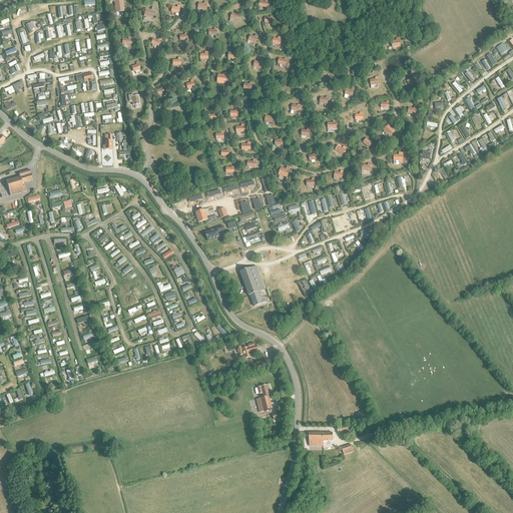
[(109,0),(110,2),(114,1),(116,13),(124,12),(122,0),(116,1),(115,0),(109,0)]
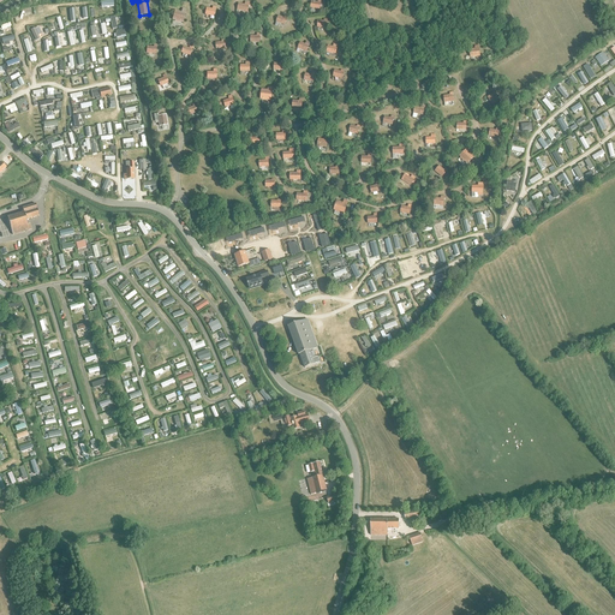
[(310,9),(320,10),(321,1),(318,0),(317,4),(311,3),(310,9)]
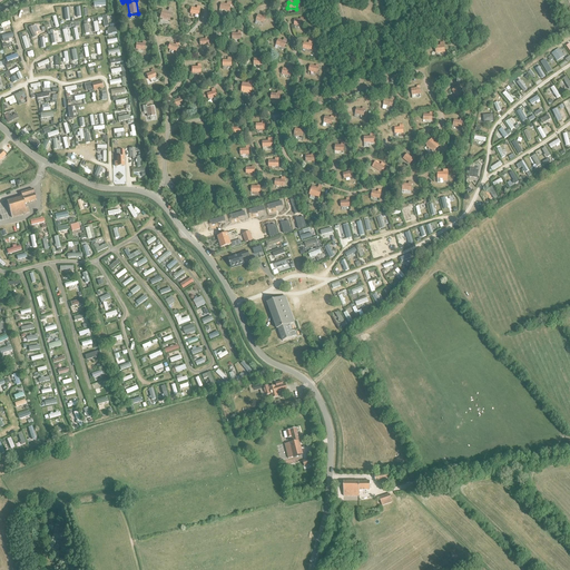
[(161,10),(159,18),(163,19),(165,20),(169,21),(173,10),(169,9),(168,12),(161,10)]
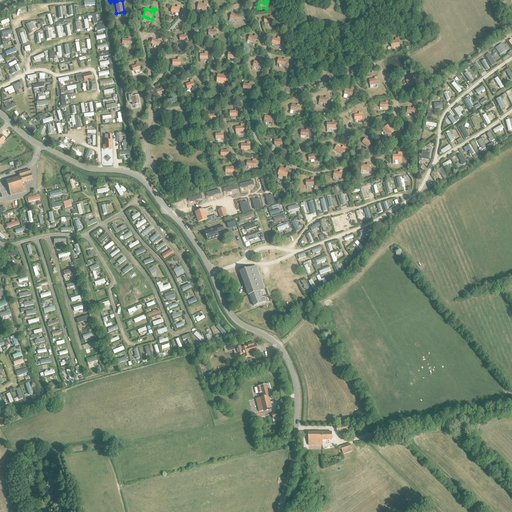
[(29,34),(33,32),(29,24),(28,24),(27,23),(24,25),(29,34)]
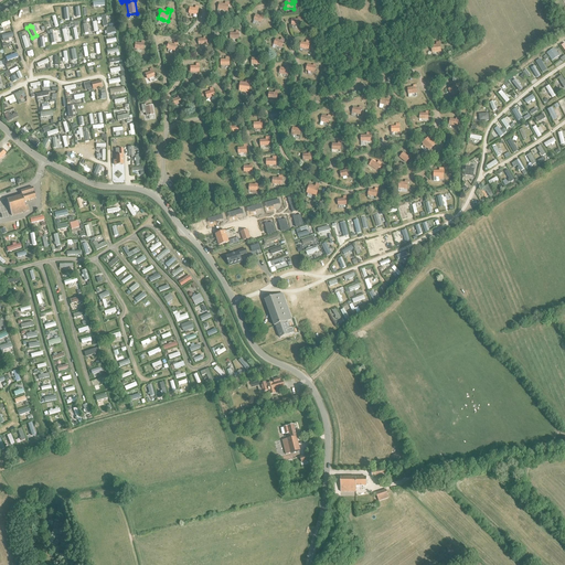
[(203,39),(199,40),(199,45),(208,45),(206,36),(203,36),(203,39)]
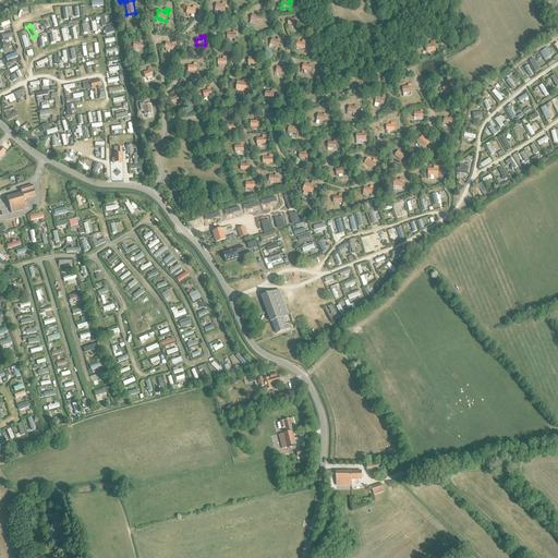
[(273,39),(270,45),(278,48),(281,39),(278,37),(277,40),(273,39)]
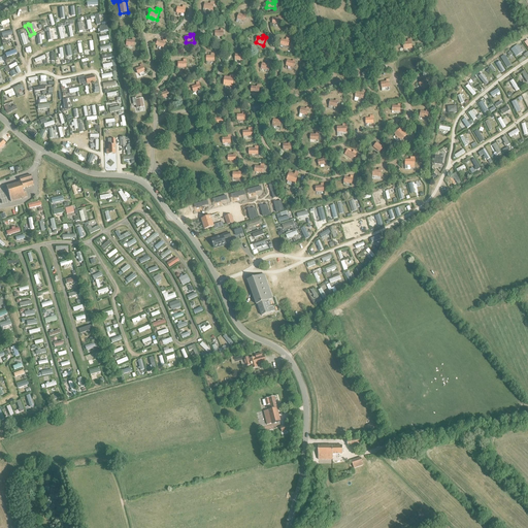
[(281,45),(289,47),(290,39),(287,38),(287,40),(282,39),(281,45)]
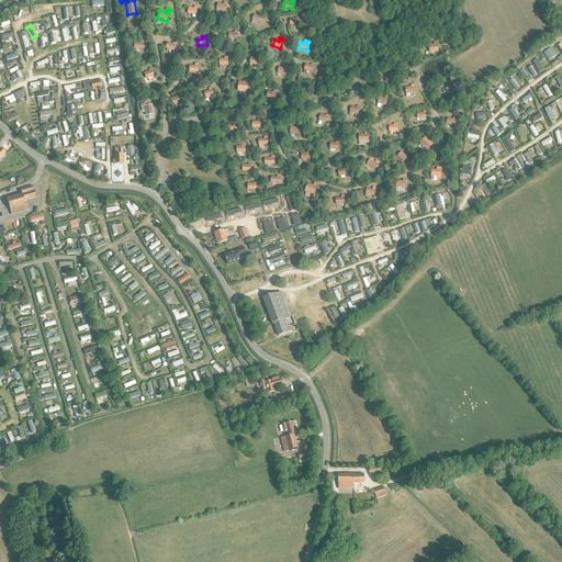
[(428,46),(429,53),(438,52),(437,44),(434,44),(435,46),(428,46)]
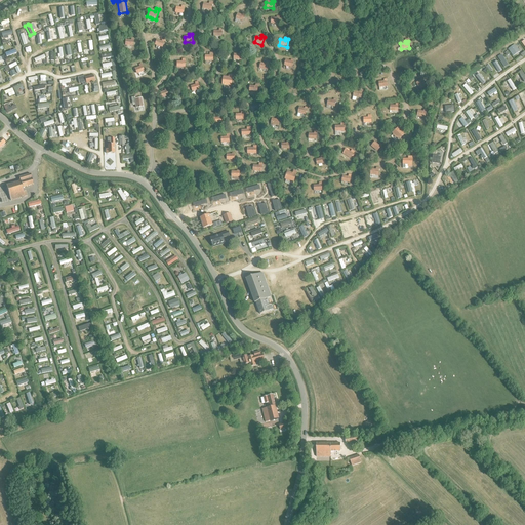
[(507,65),(501,56),(498,58),(503,67),(507,65)]
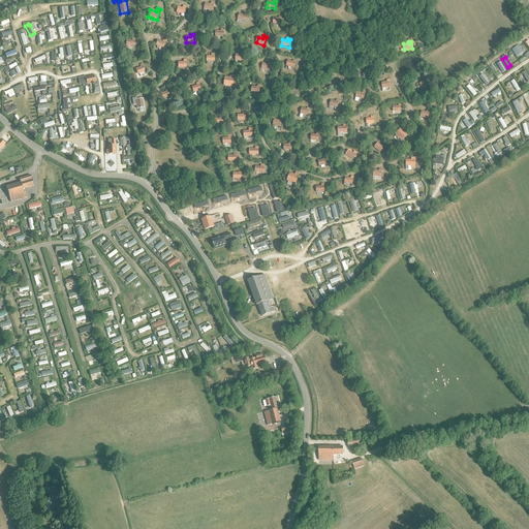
[(141,68),(136,69),(138,75),(146,72),(144,67),(143,64),(139,65),(141,68)]
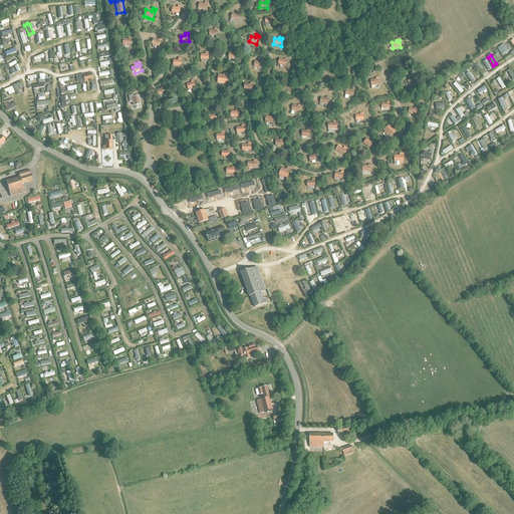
[(82,75),(84,82),(92,80),(91,73),(82,75)]
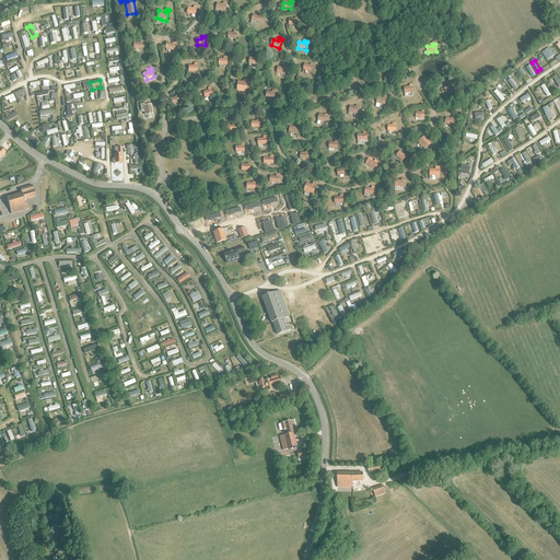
[(238,82),(237,90),(238,90),(238,91),(243,92),(243,91),(247,91),(247,83),(248,80),(244,80),(244,83),(238,82)]
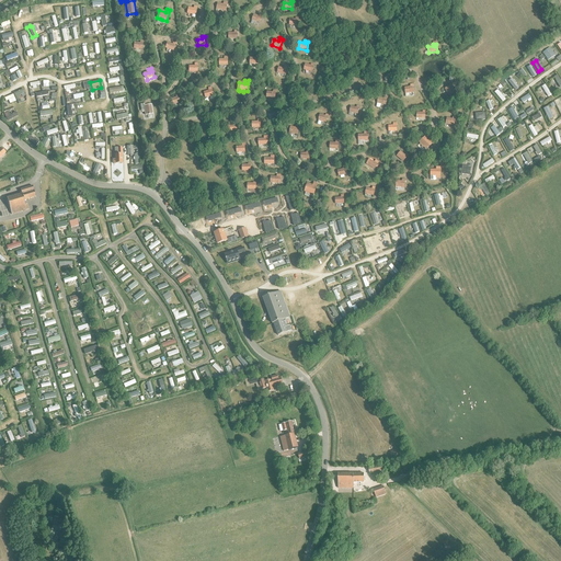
[(552,95),(546,86),(542,88),(549,98),(552,95)]
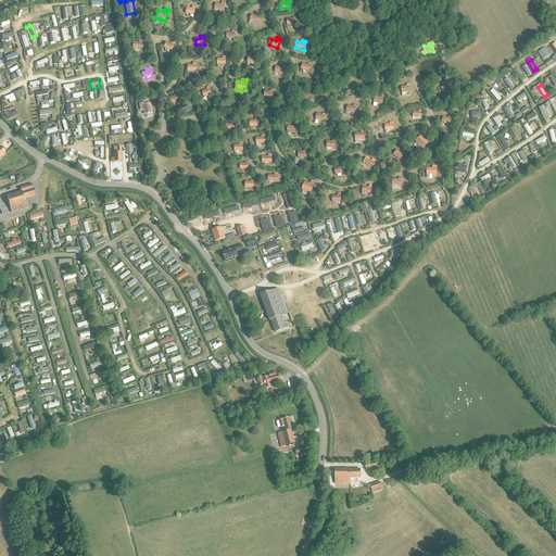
[(441,88),(444,97),(450,93),(446,86),(441,88)]
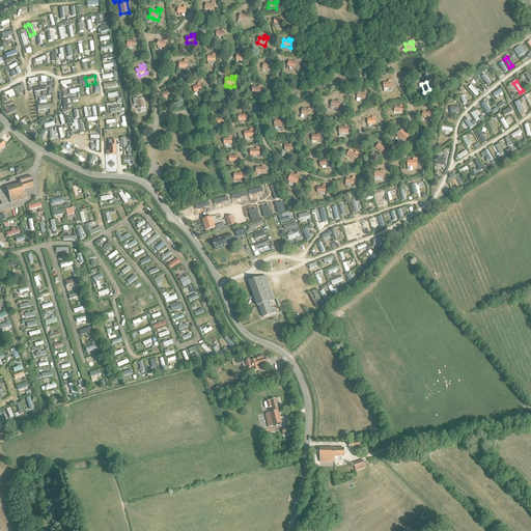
[(23,88),(22,85),(12,89),(16,95),(19,94),(17,91),(23,88)]
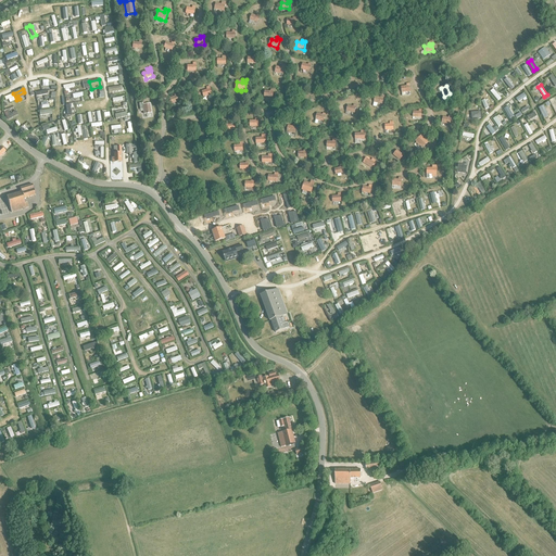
[(494,89),(491,92),(498,102),(502,99),(496,93),(497,92),(494,89)]
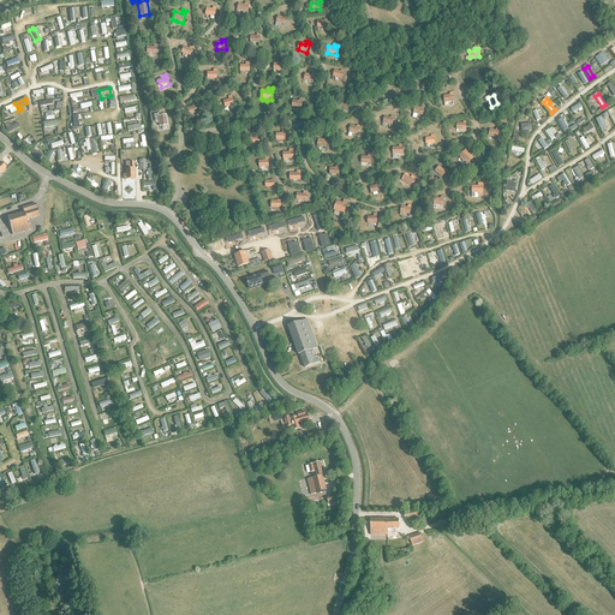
[(193,107),(187,109),(190,115),(198,113),(196,103),(193,105),(193,107)]
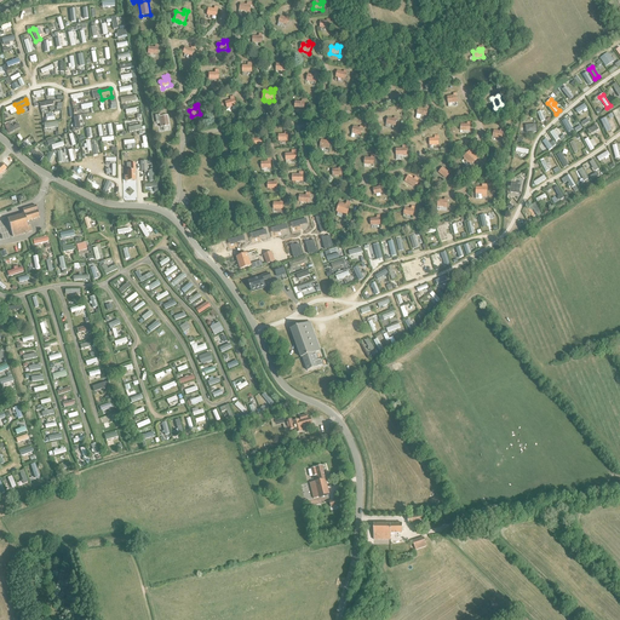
[(584,104),(574,112),(577,114),(586,108),(584,104)]
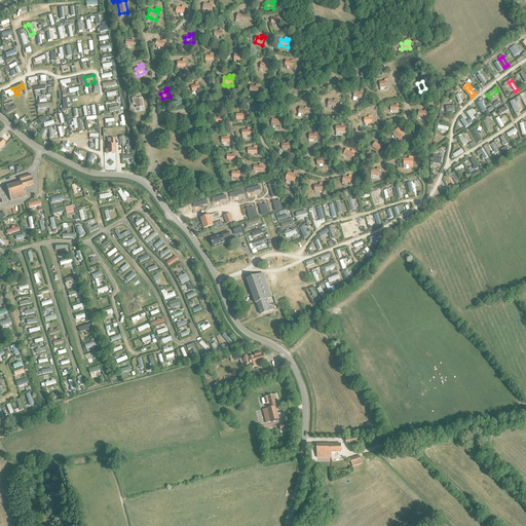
[(135,98),(132,99),(133,104),(136,104),(137,109),(137,112),(144,111),(144,108),(142,99),(136,100),(135,98)]
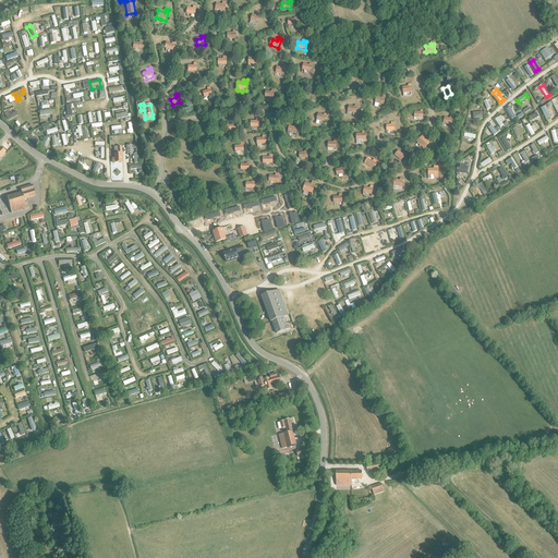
[(348,112),(356,114),(359,106),(355,105),(354,107),(349,106),(348,112)]
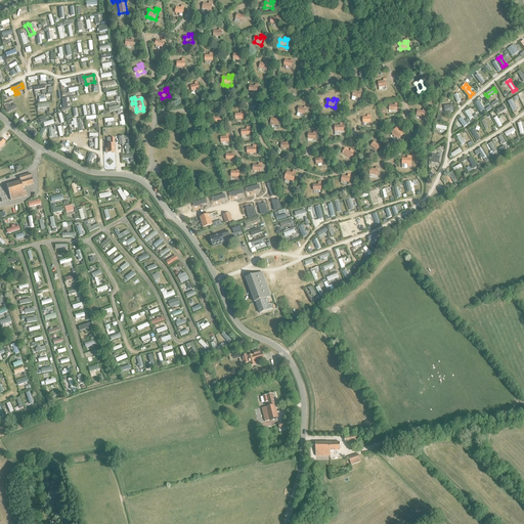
[(513,100),(508,102),(513,113),(518,111),(513,100)]
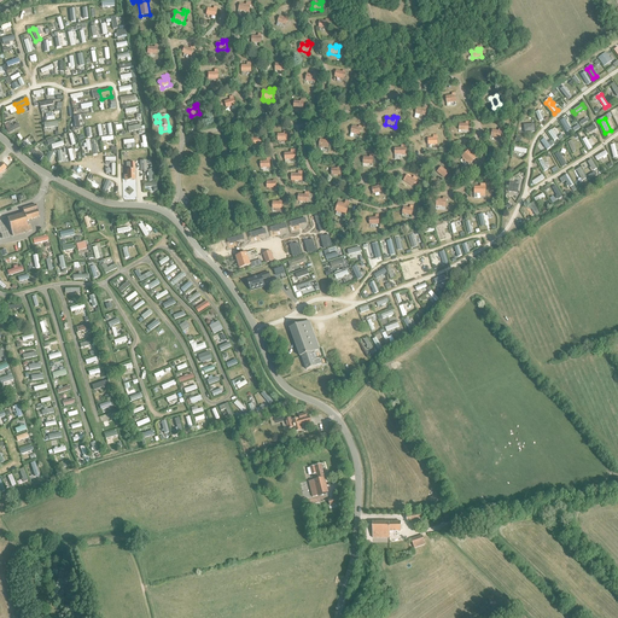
[(564,120),(560,121),(566,132),(569,129),(571,128),(567,121),(565,122),(564,120)]
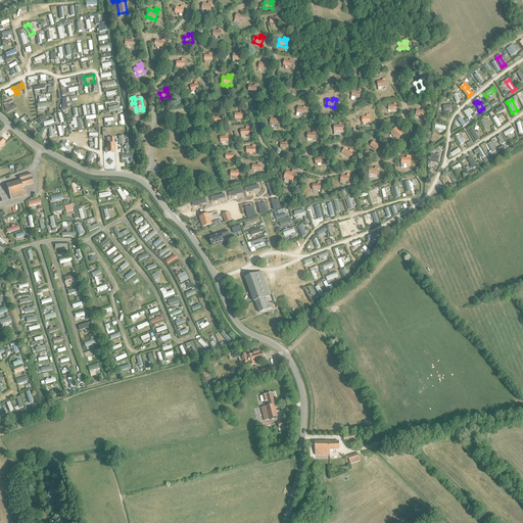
[(6,113),(16,108),(14,105),(9,107),(7,105),(3,107),(6,113)]
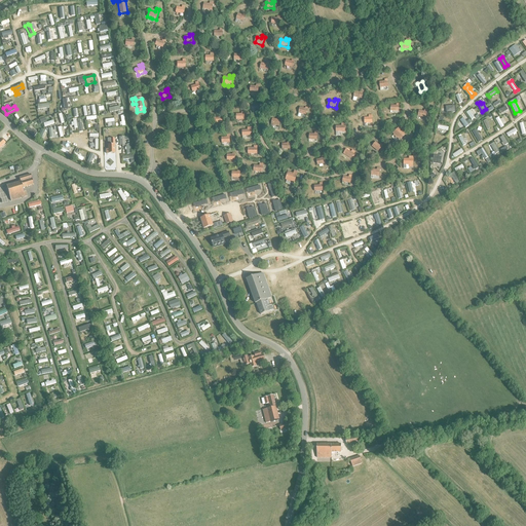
[(299,113),(307,115),(308,108),(306,107),(305,109),(300,108),(299,113)]
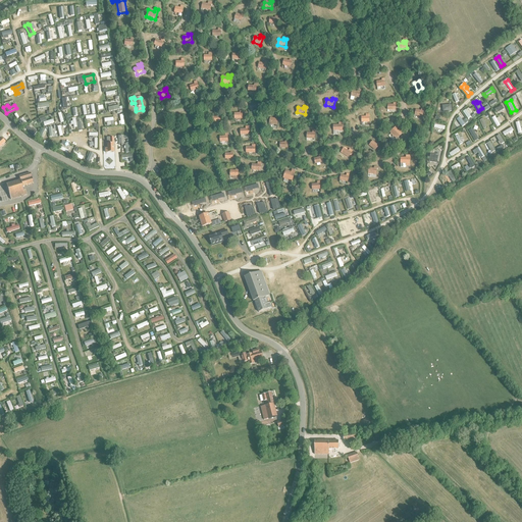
[(471,117),(466,110),(463,112),(468,119),(471,117)]
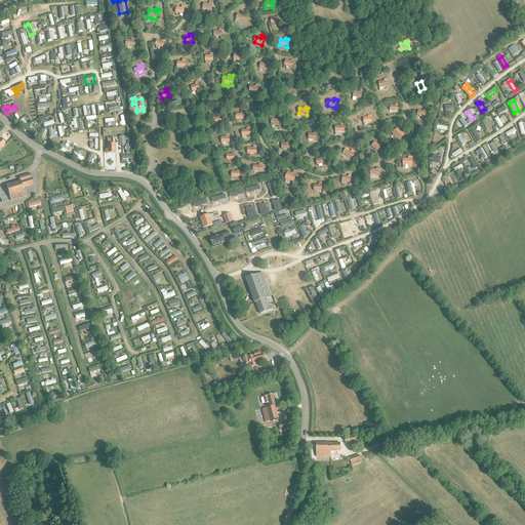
[(13,112),(11,114),(16,120),(19,118),(13,112)]
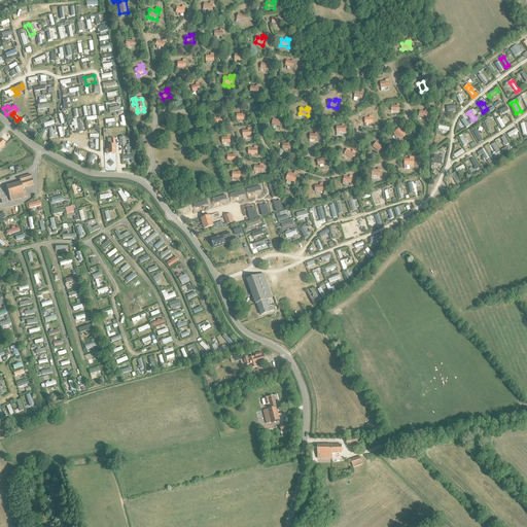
[(273,118),(272,125),(280,127),(281,118),(278,117),(277,119),(273,118)]
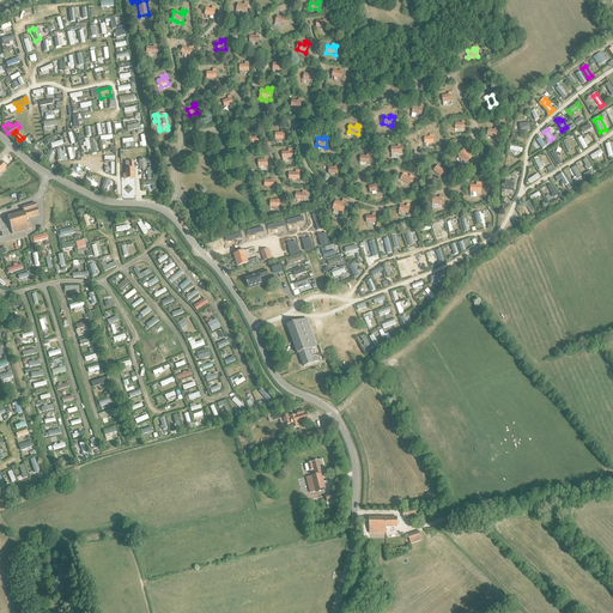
[(588,149),(582,138),(578,140),(584,151),(588,149)]
